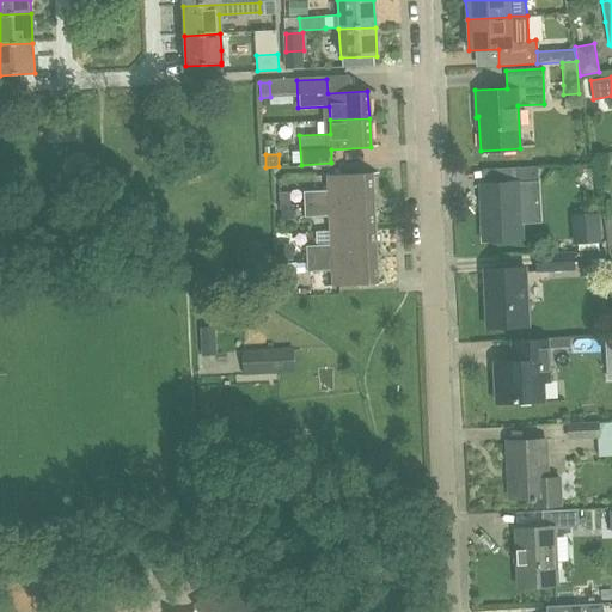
[(509,181),(479,183),(483,240),(521,238),(519,181),(538,181),(538,166),(508,167),(509,181)]
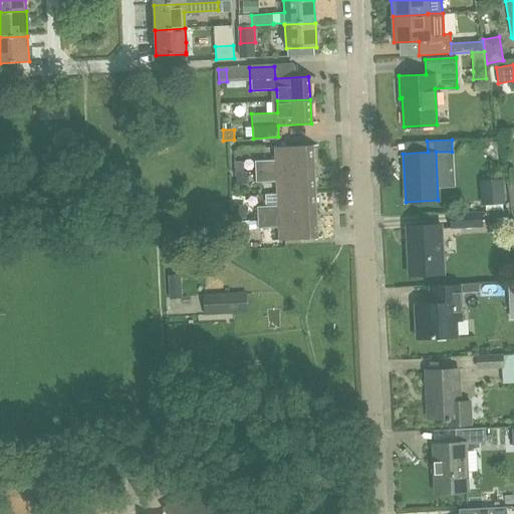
[(275,159),(254,160),(254,172),(314,169),(312,145),(274,147),(275,159)]
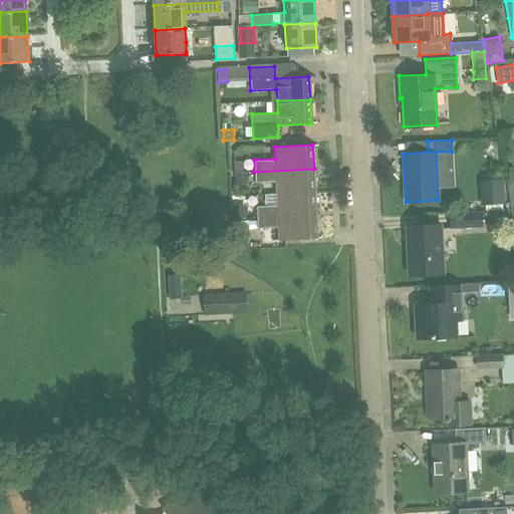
[(493,147),(495,162),(507,161),(505,145),(493,147)]
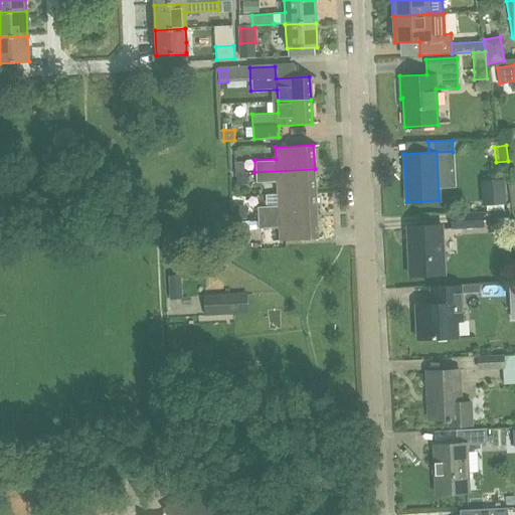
[(315,169),(254,172),(255,182),(277,181),(277,194),(316,192),(315,169)]
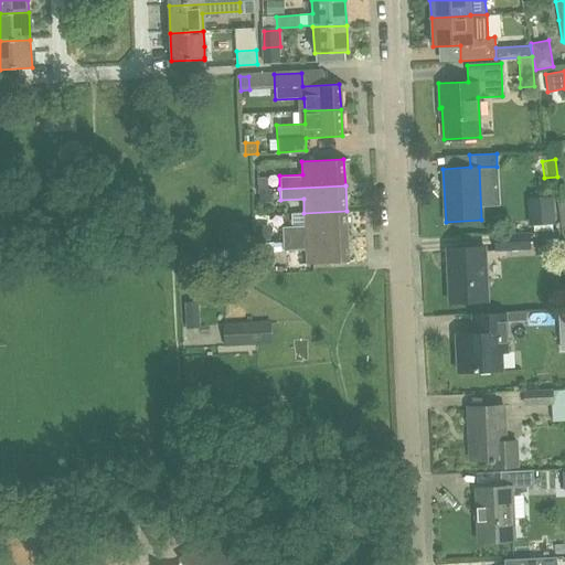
[(269,188),(259,189),(260,199),(270,198),(269,188)]
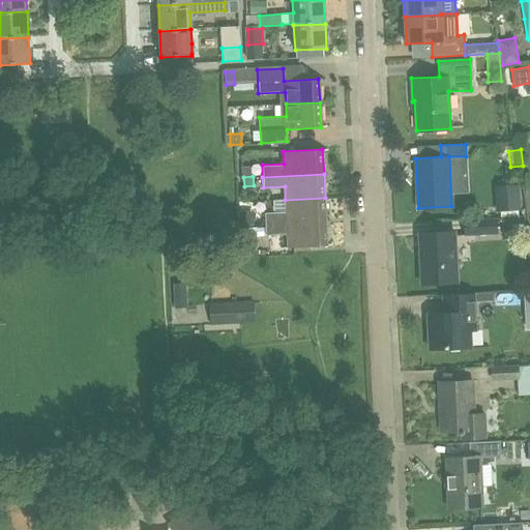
[(519,185),(496,187),(498,208),(521,206),(519,185)]
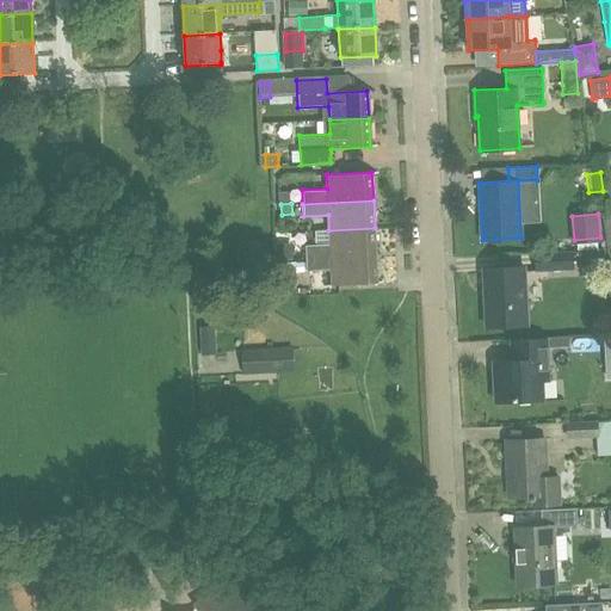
[(98,235),(112,238),(115,228),(100,224),(98,235)]
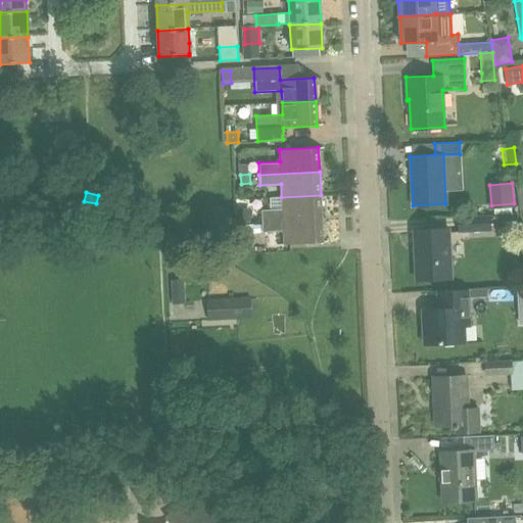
[(282,208),(260,209),(262,222),(322,219),(321,195),(281,197),(282,208)]
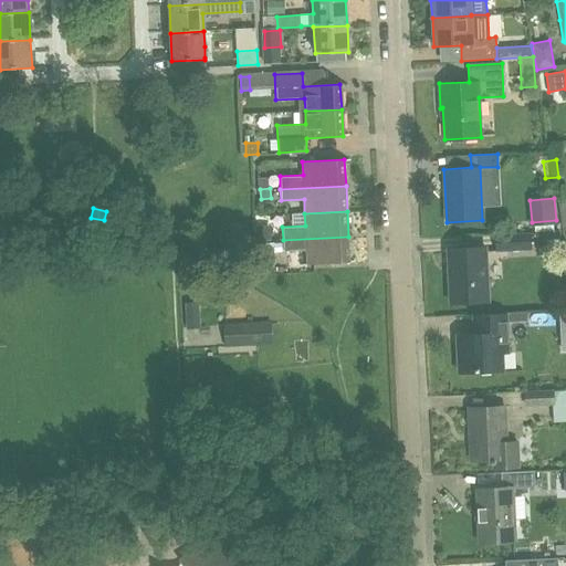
[(269,223),(257,224),(257,228),(258,240),(270,239),(269,223)]
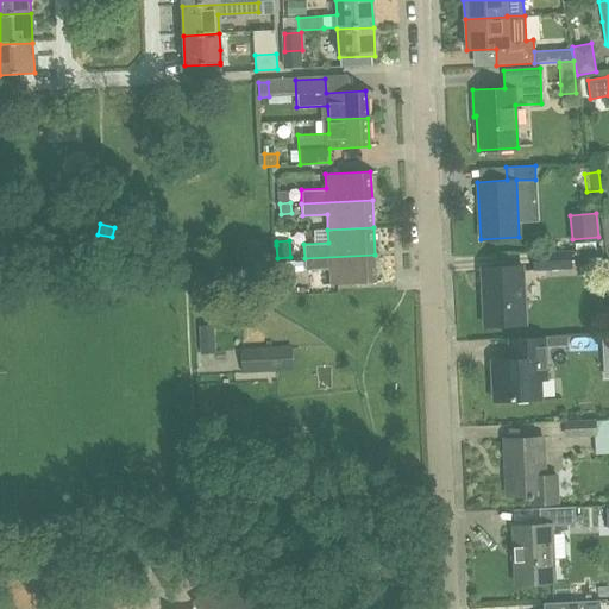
[(603,251),(582,252),(583,269),(604,268),(603,251)]
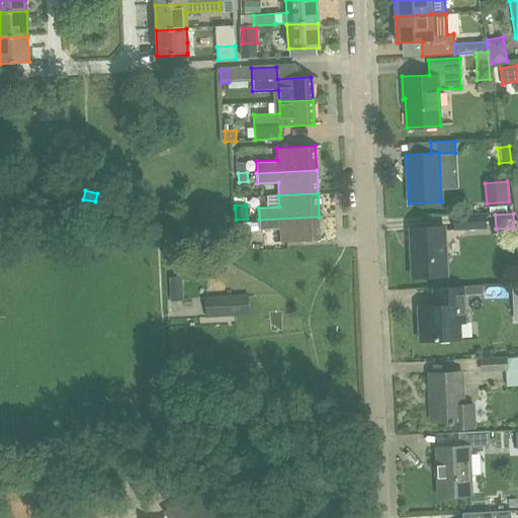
[(486,214),(452,216),(453,230),(487,229),(486,214)]
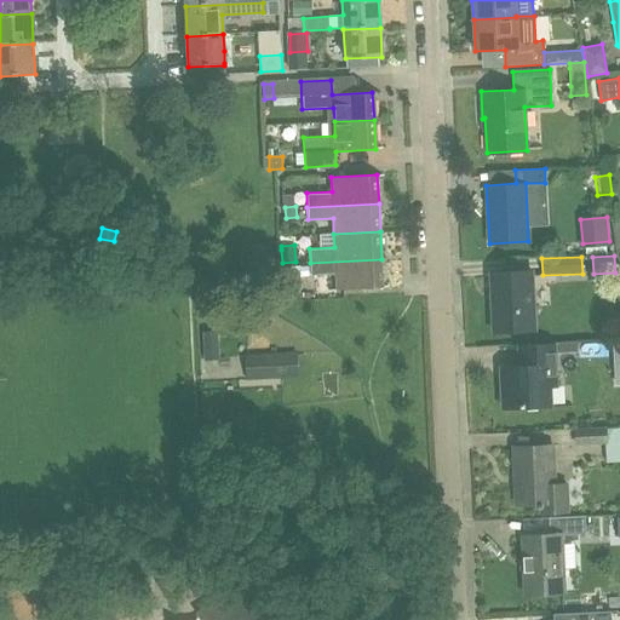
[(382,259),(310,263),(310,275),(336,274),(337,291),(383,288),(382,259)]
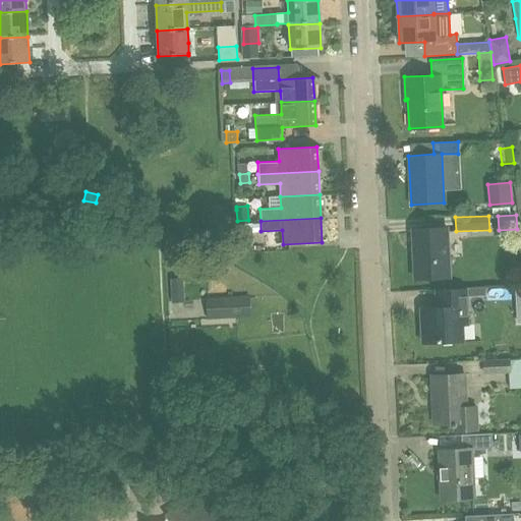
[(447,226),(411,228),(414,278),(449,276),(447,226)]
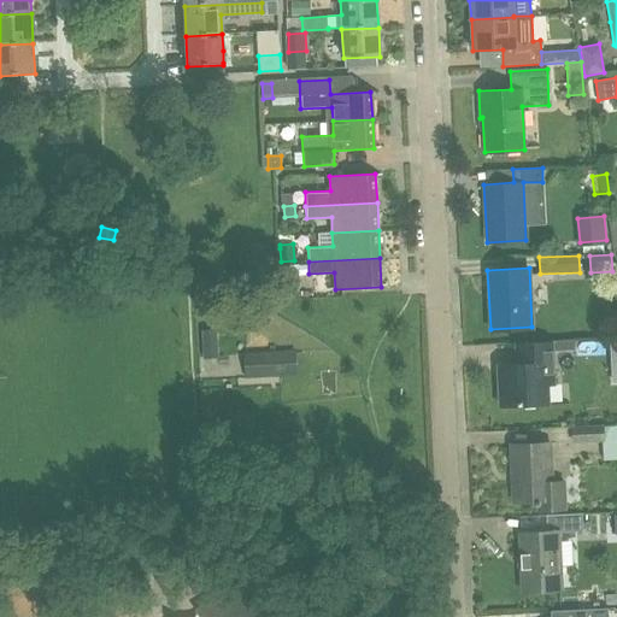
[(217,330),(203,330),(204,358),(218,357),(217,330)]
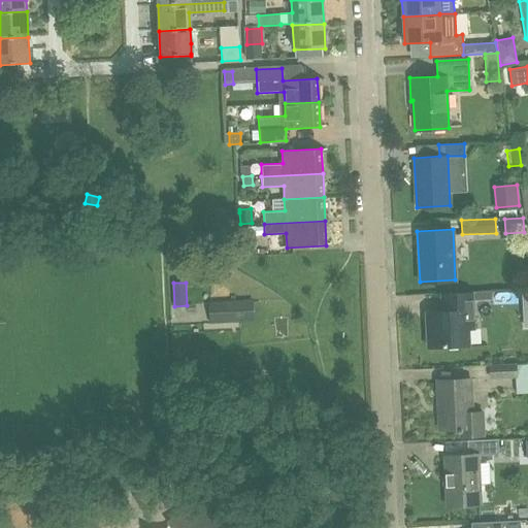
[(448,310),(427,311),(429,348),(466,345),(465,326),(471,326),(470,299),(470,293),(447,294),(448,310)]
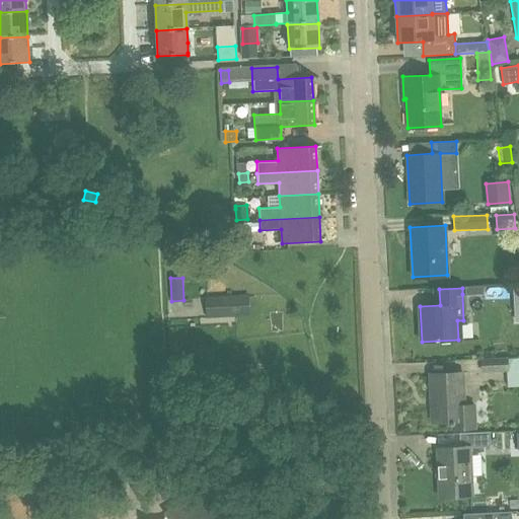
[(247,297),(206,299),(207,316),(248,313),(247,297)]
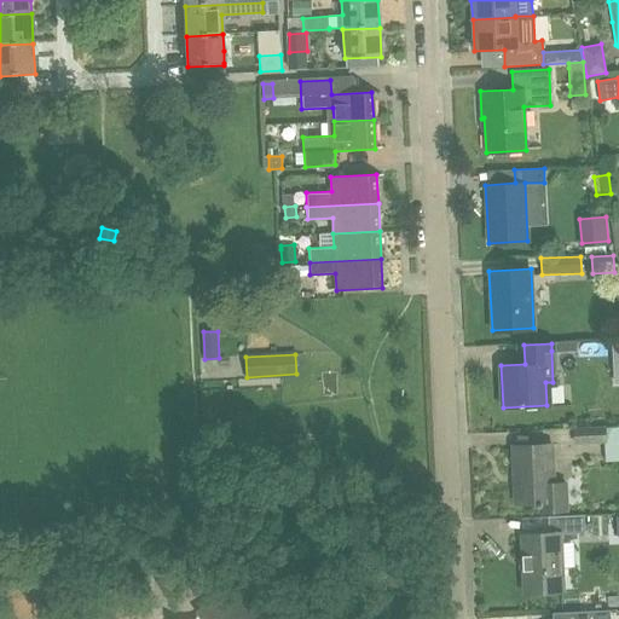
[(607,424),(574,427),(576,444),(605,443),(606,461),(618,460),(618,426),(606,427),(607,424)]
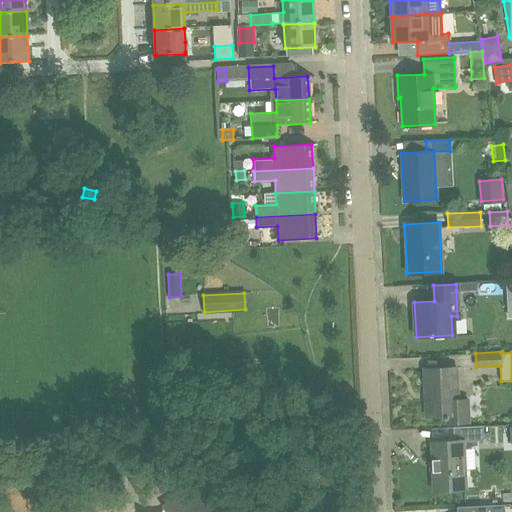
[(456,367),(424,369),(426,416),(444,415),(444,419),(447,419),(447,423),(468,422),(467,399),(457,400),(456,367)]
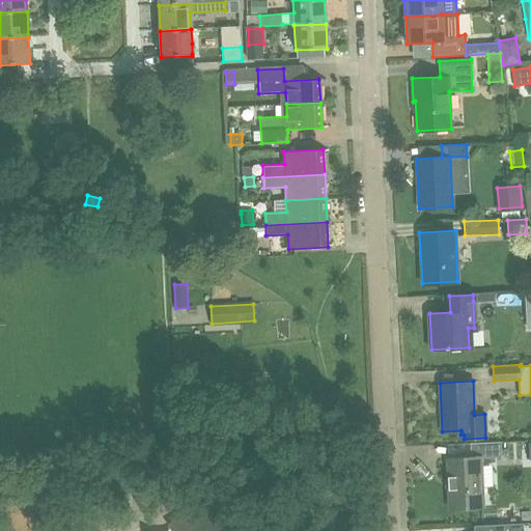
[(472,457),(447,458),(450,509),(483,507),(480,456),(502,455),(501,442),(471,443),(472,457)]
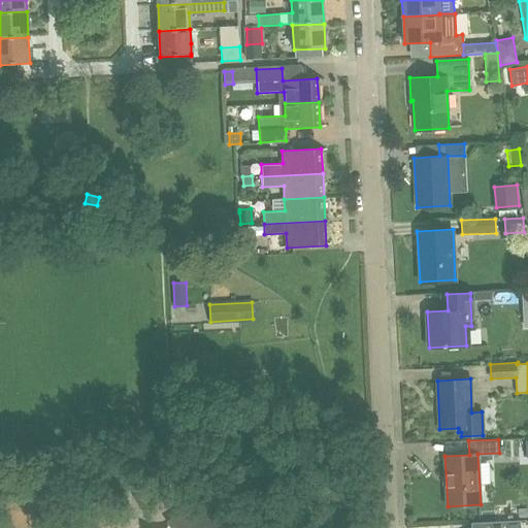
[(229,527),(209,497),(170,523),(173,527),(229,527)]
